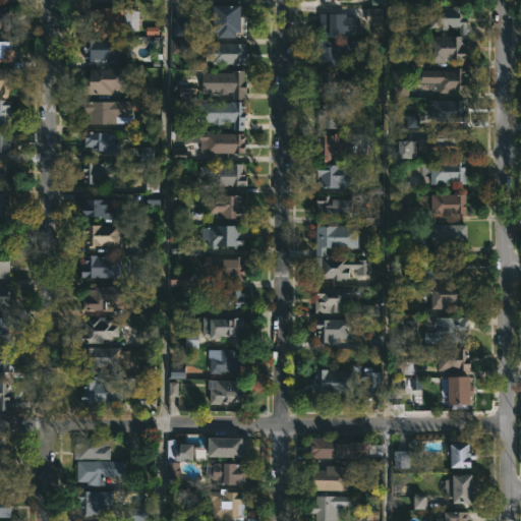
[(246,31),(246,34),(237,34),(237,38),(220,37),(220,33),(215,33),(216,5),(243,5),(243,15),(247,16),(246,31)]
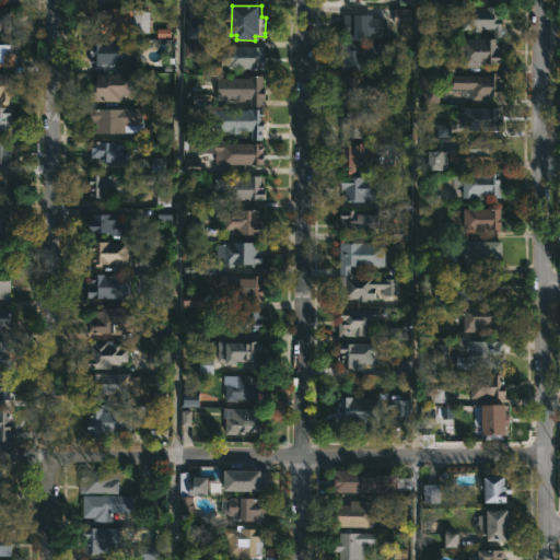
[(499,7),(499,18),(504,18),(503,37),(494,37),(494,30),(482,30),(482,33),(473,33),(473,30),(464,30),(464,23),(455,23),(456,10),(488,9),(488,7),(499,7)]
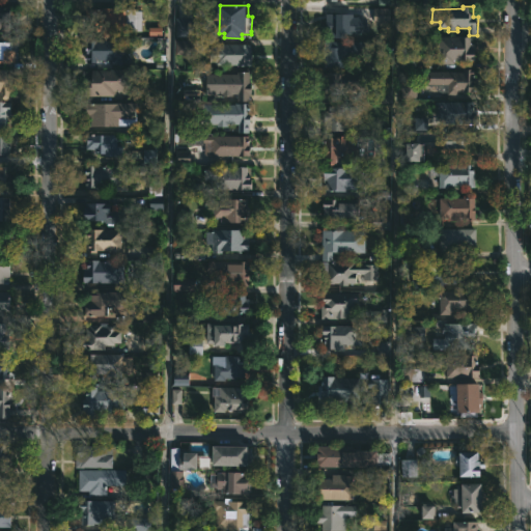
[(113,7),(136,8),(136,31),(129,31),(129,36),(104,37),(104,32),(95,32),(95,23),(87,23),(87,8),(113,7)]
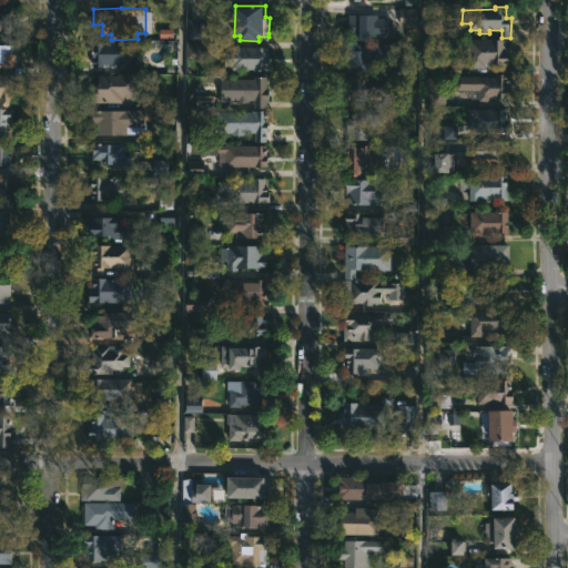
[(398,24),(417,26),(417,9),(399,8),(398,24)]
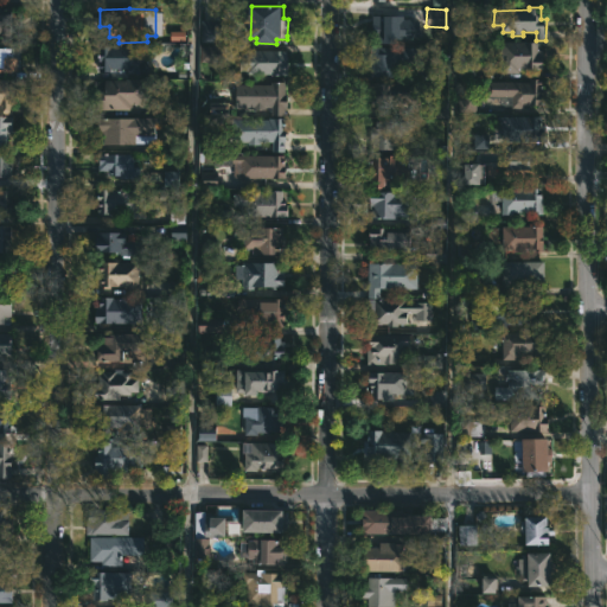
[(0,10),(13,10),(12,36),(0,34),(0,10)]
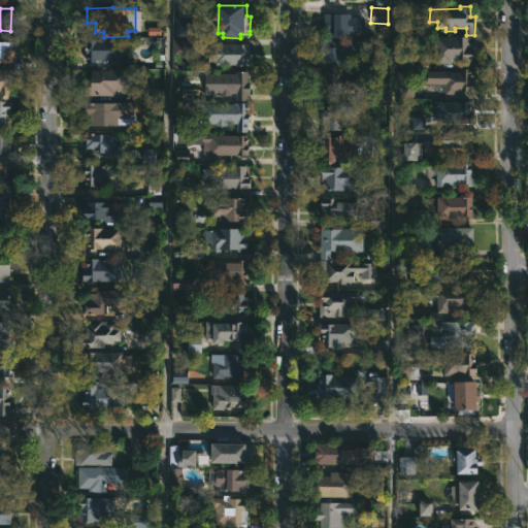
[(344,13),(344,23),(348,24),(348,33),(344,33),(344,37),(328,37),(328,30),(323,30),(324,20),(325,20),(325,13),(344,13)]
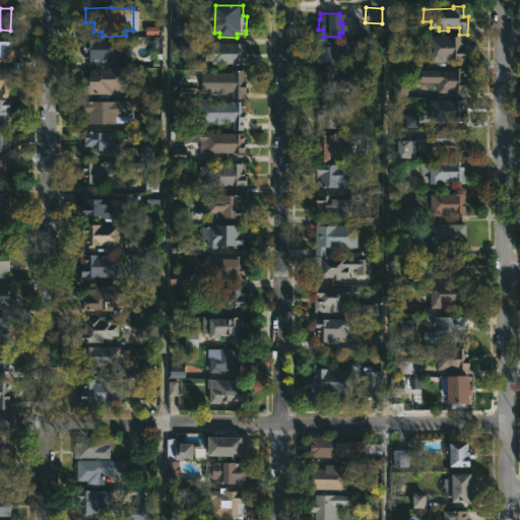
[(183,18),(183,37),(190,37),(190,48),(170,48),(171,17),(183,18)]
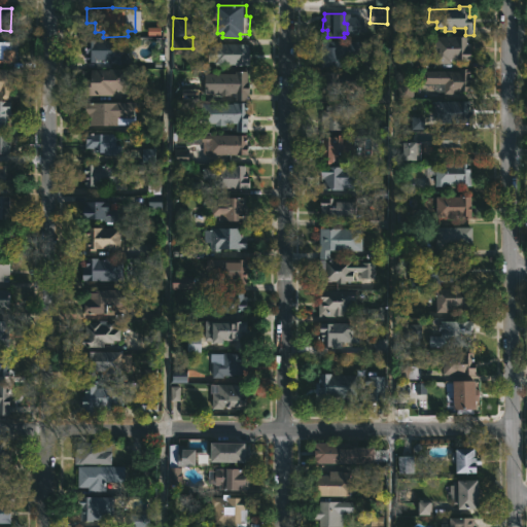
[(468,36),(468,43),(472,43),(472,60),(452,60),(452,64),(444,63),(444,60),(436,60),(436,36),(468,36)]
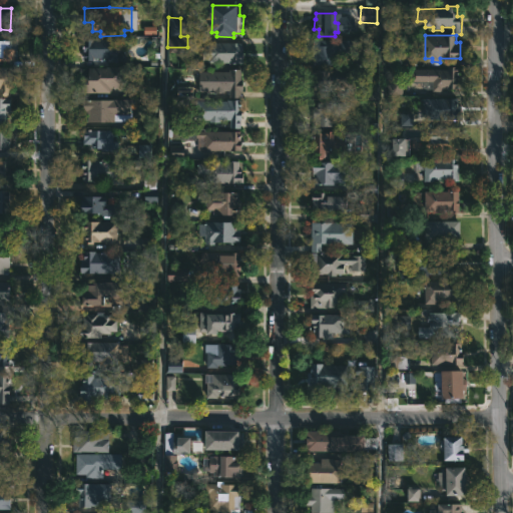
[(121,43),(121,52),(118,52),(118,62),(108,61),(108,58),(93,57),(93,60),(83,60),(84,38),(118,39),(118,43),(121,43)]
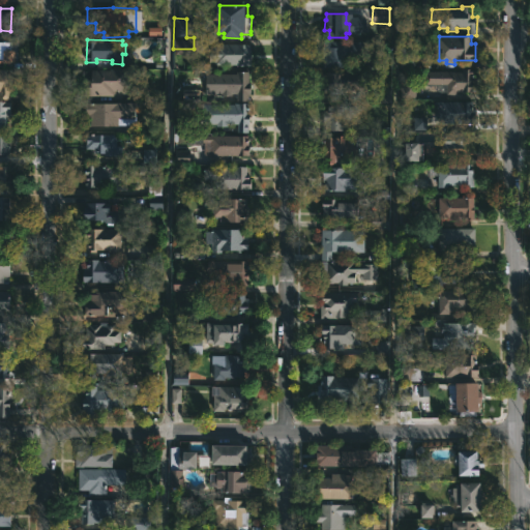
[(345,66),(325,66),(325,40),(369,41),(369,58),(361,58),(361,60),(345,60),(345,66)]
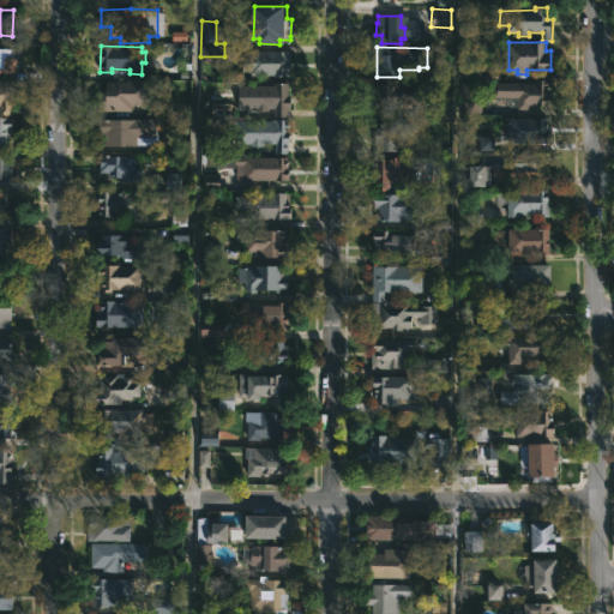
[(0,48),(19,48),(19,73),(5,73),(5,71),(0,70),(0,48)]
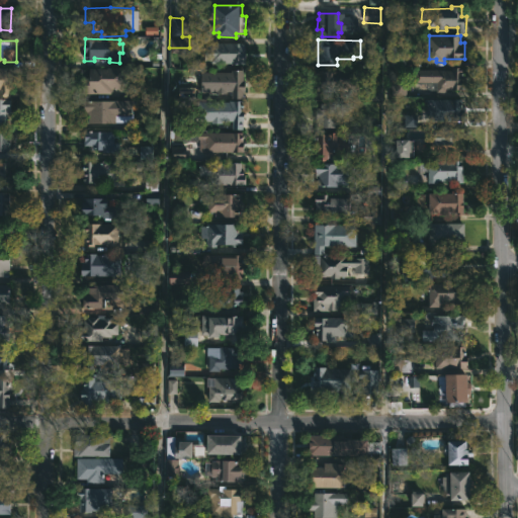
[(246,53),(247,64),(211,64),(211,42),(246,42),(246,53)]
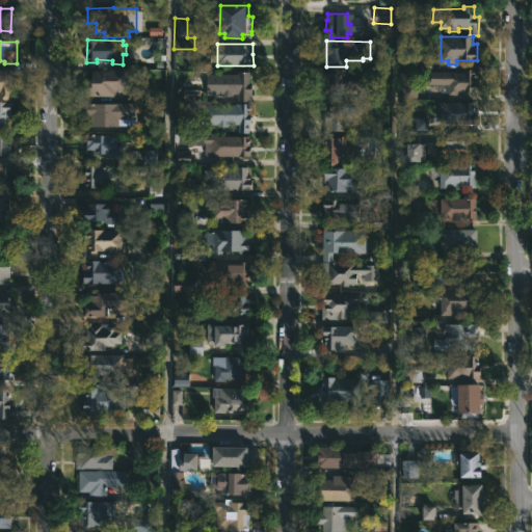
[(477,71),(477,91),(459,91),(459,96),(450,95),(450,84),(427,84),(427,72),(464,73),(464,69),(477,71)]
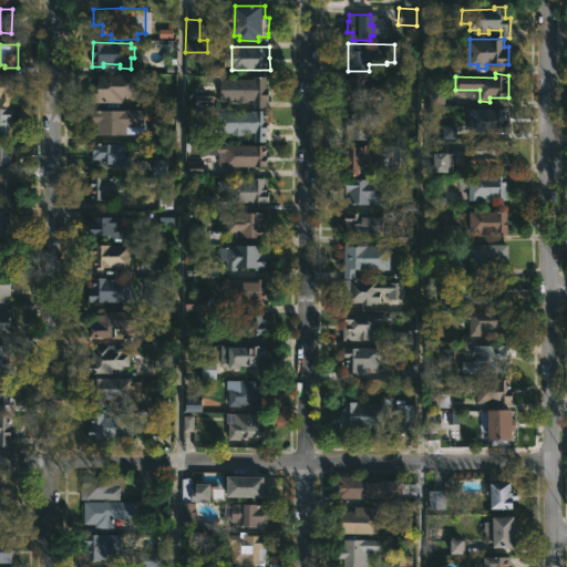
[(0,74),(12,74),(12,107),(0,107),(0,74)]
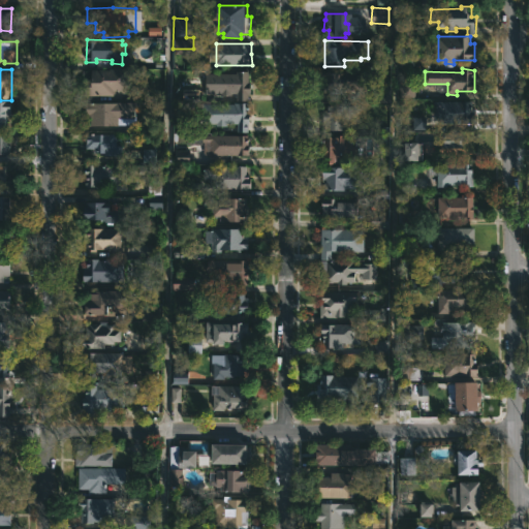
[(113,96),(85,96),(85,79),(92,79),(92,69),(127,69),(127,91),(114,91),(113,96)]
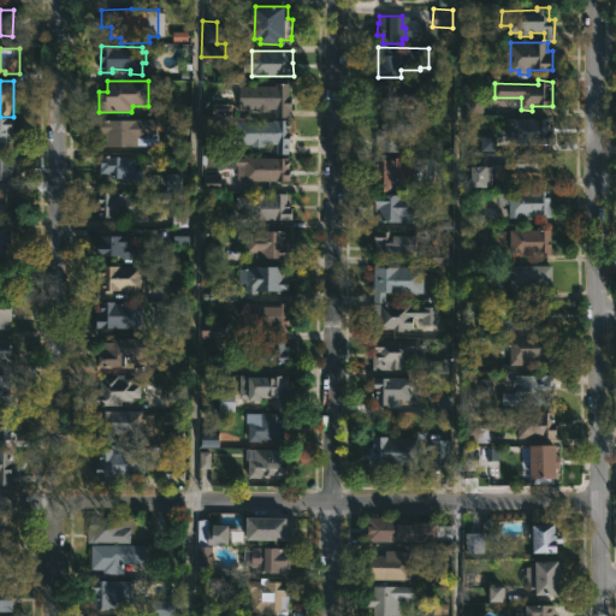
[(291,83),(290,96),(294,96),(292,110),(290,110),(290,118),(276,118),(276,110),(238,108),(240,95),(248,95),(248,86),(278,87),(278,83),(291,83)]
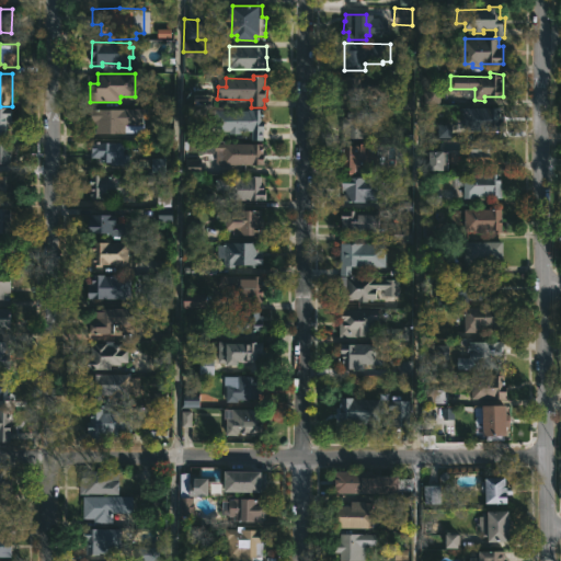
[(351,77),(388,78),(387,94),(361,94),(361,101),(345,101),(345,84),(338,84),(338,76),(351,77)]
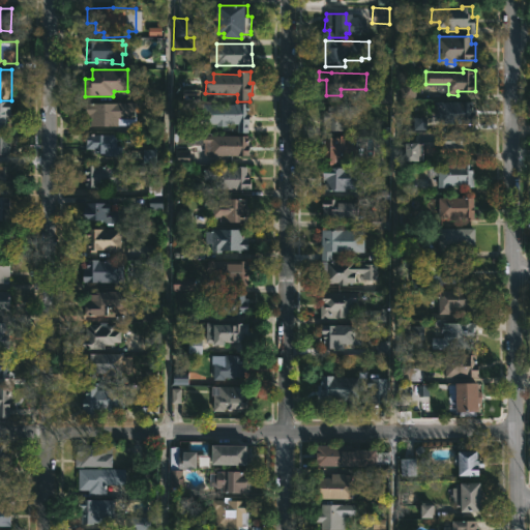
[(415,98),(415,84),(402,84),(402,97),(415,98)]
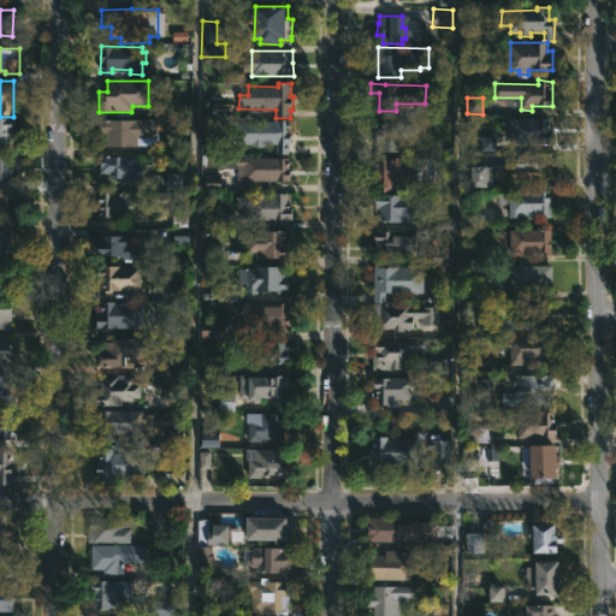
[(451,119),(451,104),(433,104),(434,120),(451,119)]
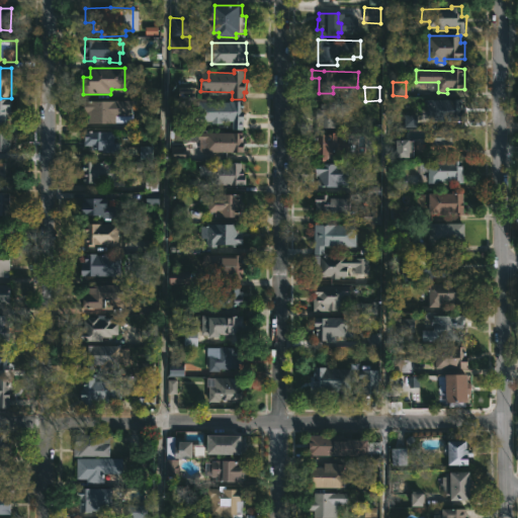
[(11,101),(11,114),(7,114),(6,124),(0,124),(0,98),(6,99),(6,101),(11,101)]
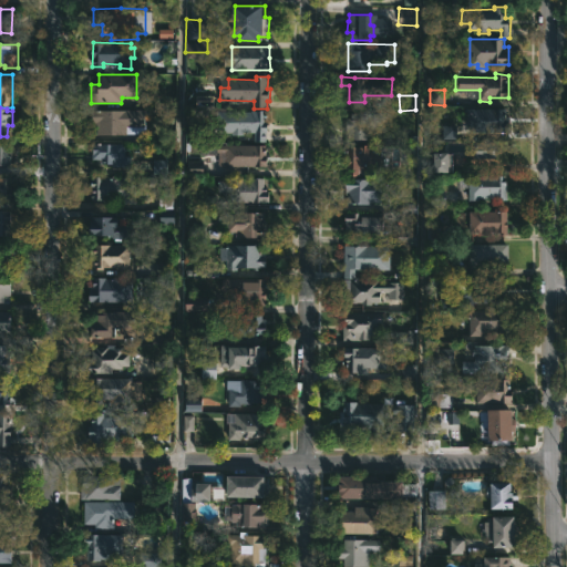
[(506,109),(506,120),(512,120),(512,133),(471,132),(471,115),(467,115),(467,109),(506,109)]
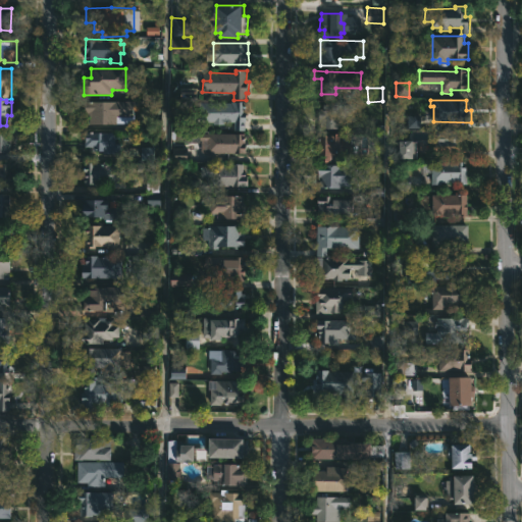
[(135,107),(135,123),(94,124),(94,112),(85,112),(85,101),(138,101),(138,107),(135,107)]
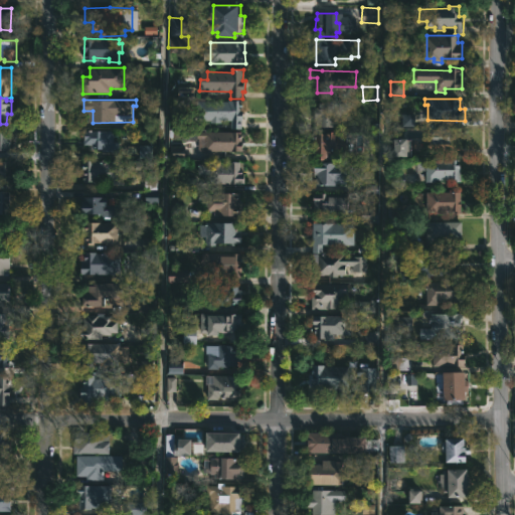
[(242,101),(242,110),(243,110),(241,129),(231,129),(231,121),(221,121),(221,123),(211,123),(211,121),(196,121),(196,106),(201,106),(201,101),(242,101)]
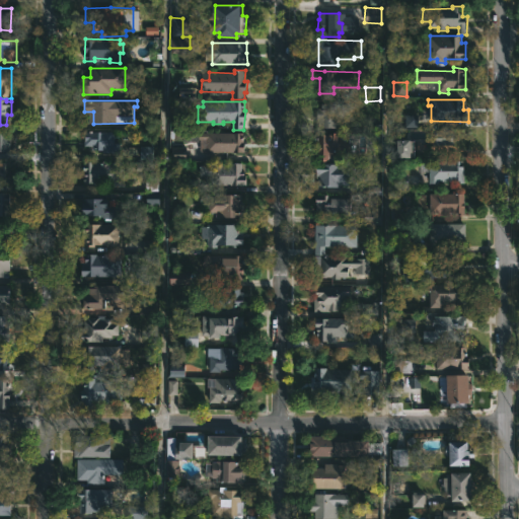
[(339,103),(338,128),(319,127),(319,117),(316,117),(316,107),(322,108),(322,103),(339,103)]
